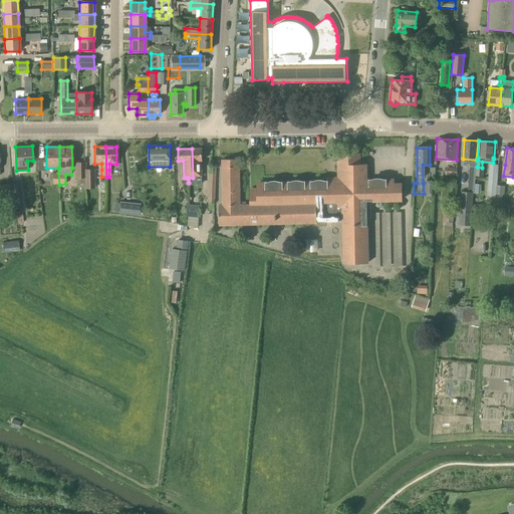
[(192,149),(193,178),(202,177),(202,161),(203,161),(203,149),(192,149)]
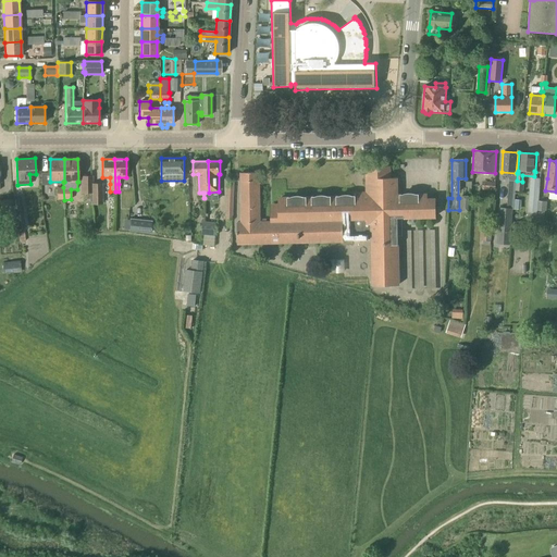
[(390,178),(390,168),(379,168),(367,168),(368,200),(360,201),(355,201),(355,197),(281,198),(281,205),(272,205),(273,222),(267,222),(267,219),(260,219),(259,172),(240,173),(242,222),(237,222),(238,244),(343,242),(343,240),(372,240),(372,285),(399,285),(398,236),(403,236),(403,218),(435,217),(434,199),(426,199),(426,195),(397,195),(397,178),(390,178)]
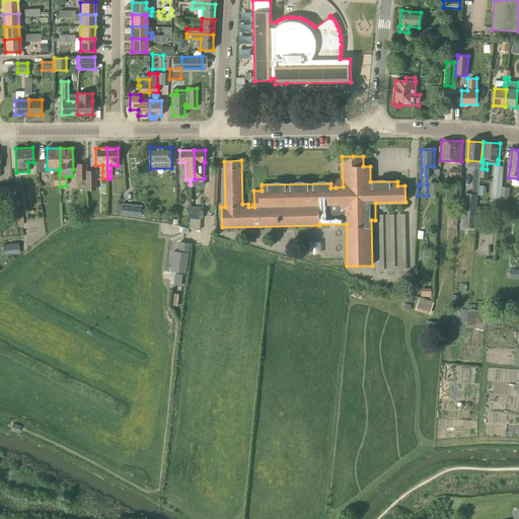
[(85,171),(86,171),(86,164),(75,164),(75,180),(84,179),(86,179),(85,171)]
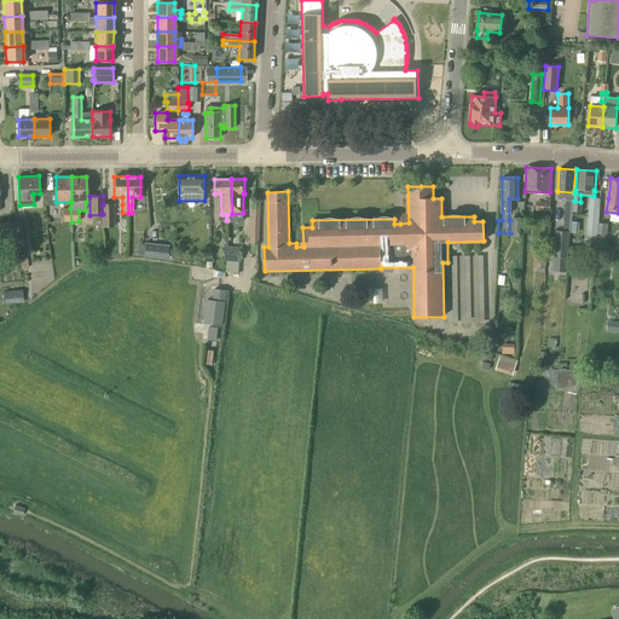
[(597,246),(599,224),(600,198),(589,197),(585,244),(596,246),(597,246)]
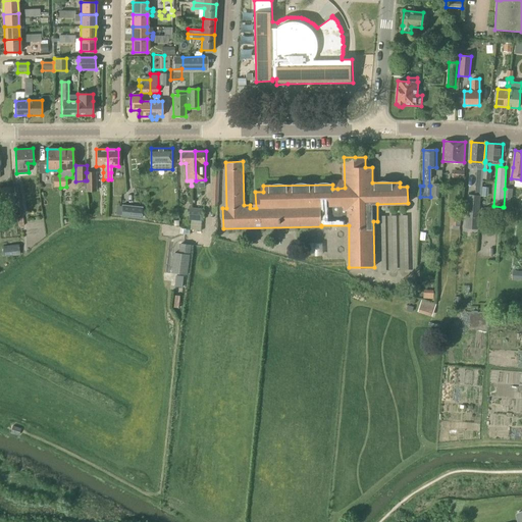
[(480,215),(480,208),(479,208),(480,197),(481,197),(483,169),(477,169),(475,195),(468,195),(466,216),(467,216),(467,224),(478,225),(478,217),(479,217),(479,215),(480,215)]
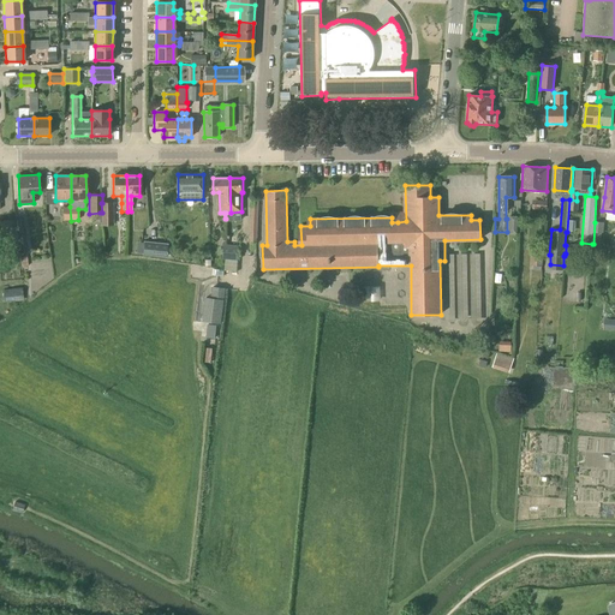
[(547,210),(547,201),(532,201),(532,209),(547,210)]
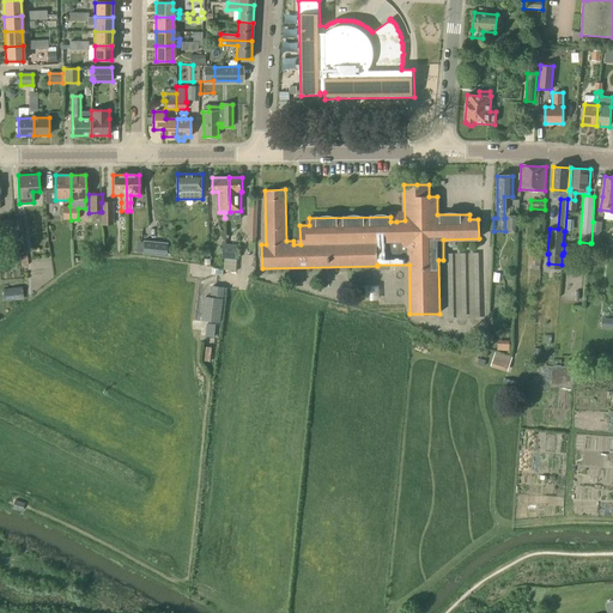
[(102,212),(99,212),(99,225),(113,225),(113,201),(102,202),(101,202),(102,212)]
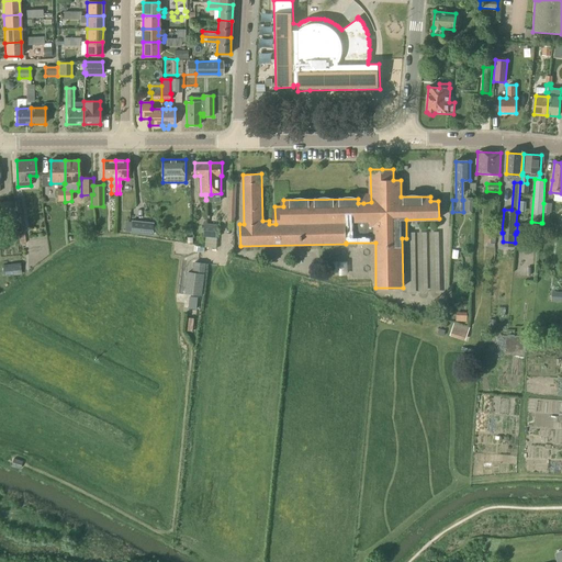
[(465,199),(465,213),(474,214),(475,198),(465,198),(465,199)]
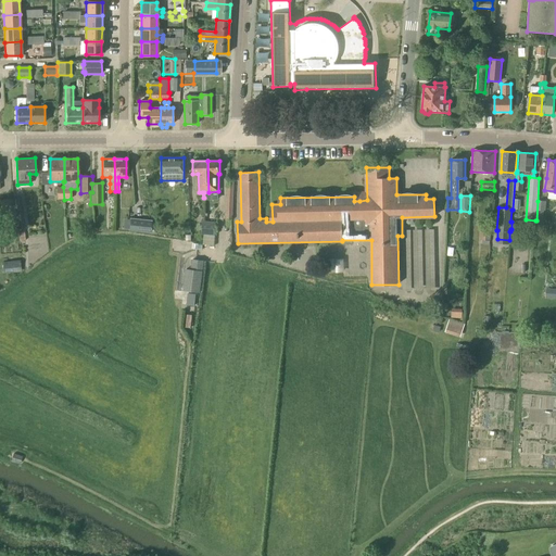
[(25,228),(22,198),(13,199),(16,229),(25,228)]
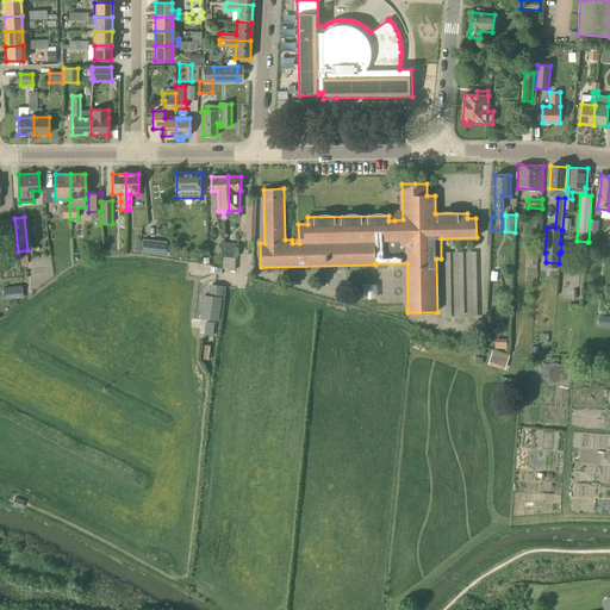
[(16,254),(13,218),(0,218),(0,241),(1,255),(16,254)]
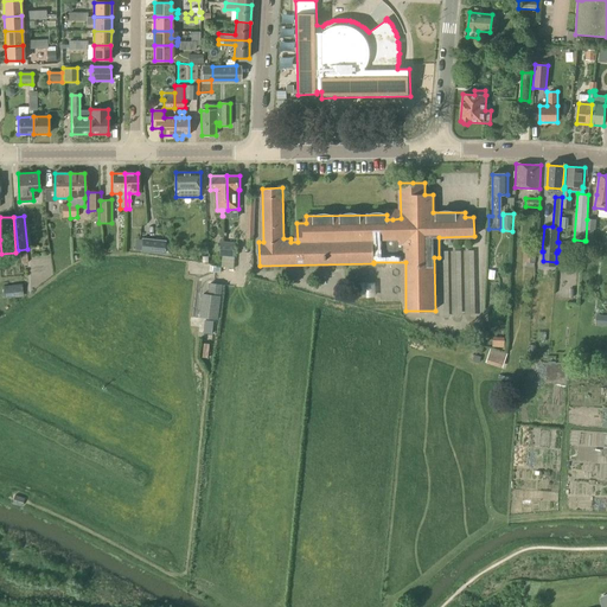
[(586,241),(585,241),(585,243),(593,243),(593,230),(595,230),(595,221),(587,219),(586,241)]
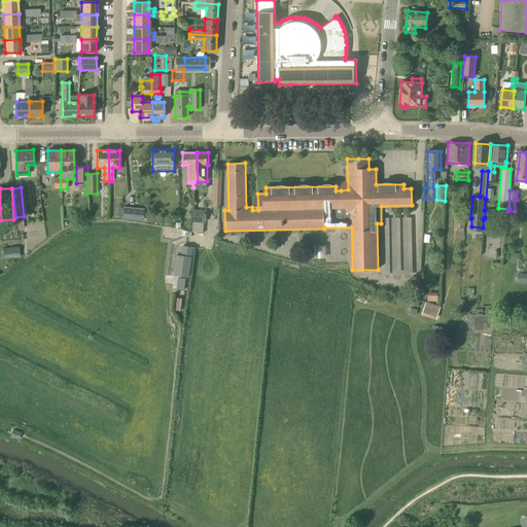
[(195,211),(195,210),(192,210),(194,206),(190,206),(190,210),(184,210),(183,221),(190,222),(191,210),(195,211)]
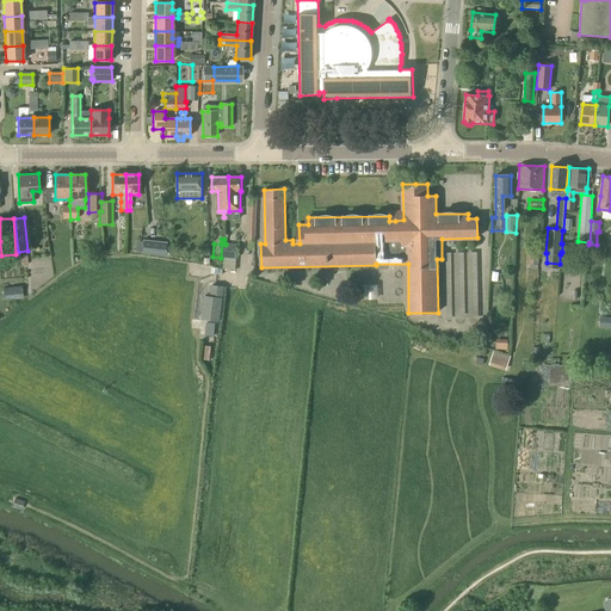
[(165,257),(167,242),(142,240),(141,254),(165,257)]
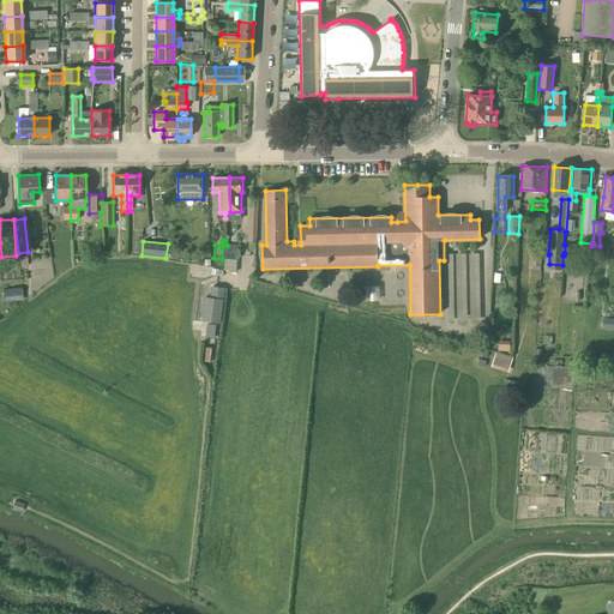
[(223,245),(222,259),(224,259),(224,270),(236,271),(238,246),(227,245),(227,246),(223,245)]
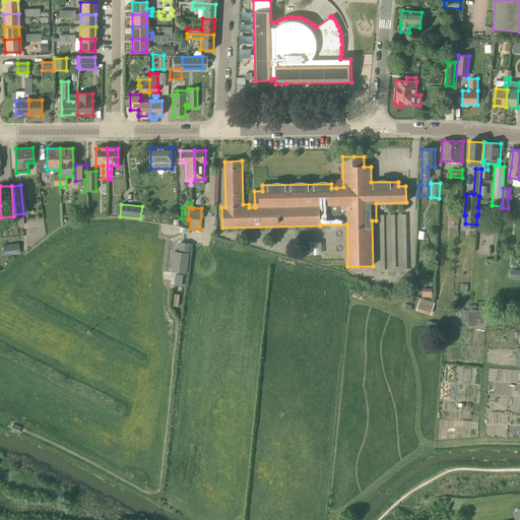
[(458,225),(459,212),(450,211),(448,224),(458,225)]
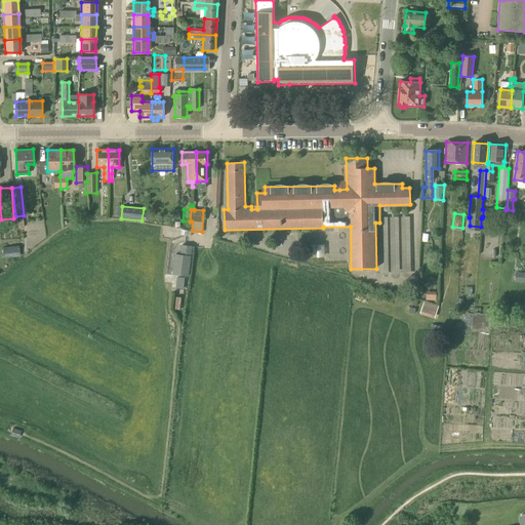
[(189,277),(192,246),(182,245),(180,254),(175,254),(172,275),(189,277)]
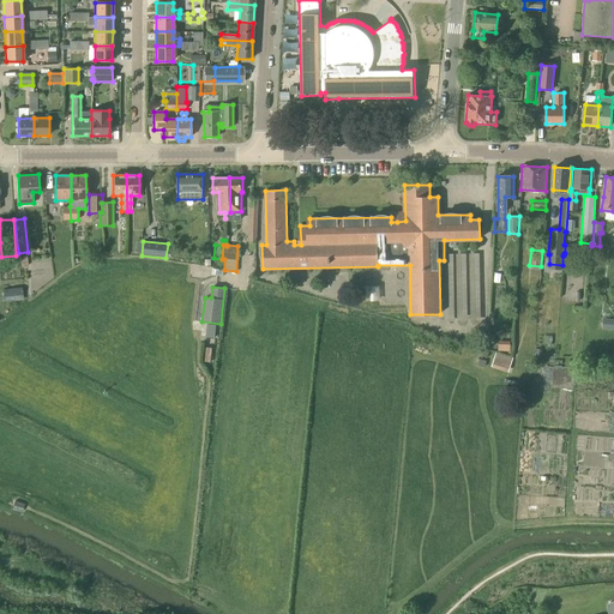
[(2,299),(23,296),(22,288),(2,290),(2,299)]
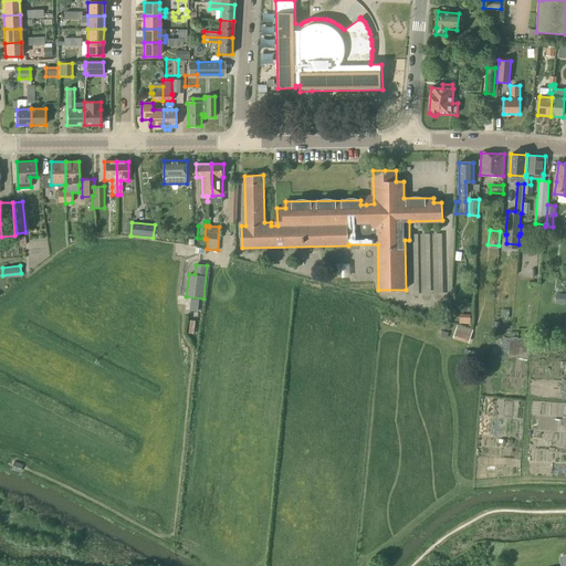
[(198,312),(199,300),(191,299),(190,311),(198,312)]
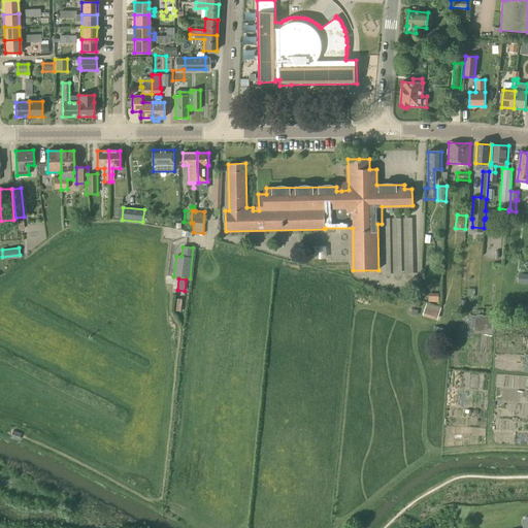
[(433,308),(427,306),(424,316),(438,321),(441,311),(433,308)]
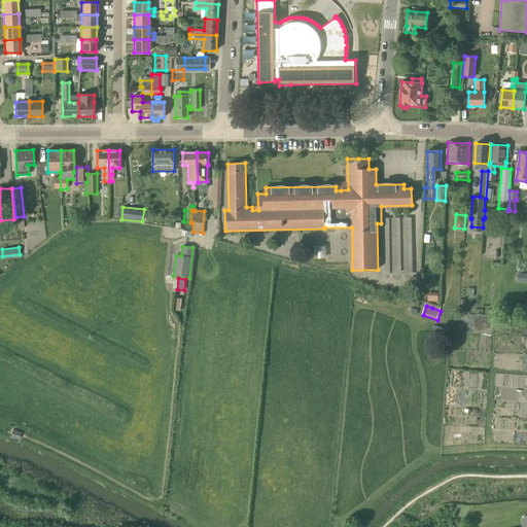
[(19,440),(21,433),(12,430),(10,436),(19,440)]
